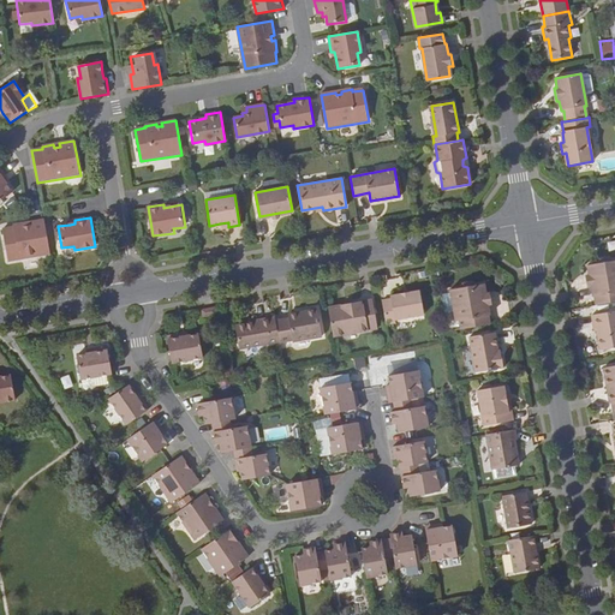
[(52,264),(46,230),(31,232),(33,236),(27,237),(27,233),(15,236),(15,238),(4,239),(10,272),(52,264)]
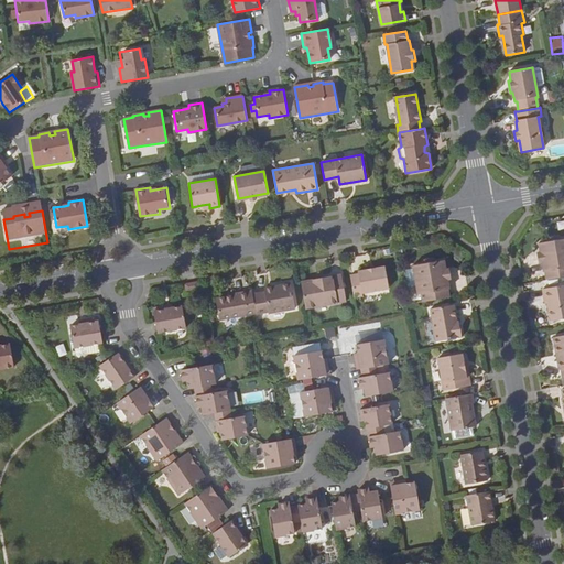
[(541,264),(543,281),(563,277),(563,238),(557,239),(555,236),(549,237),(546,241),(537,243),(539,252),(540,257),(542,256),(543,260),(540,260),(541,264)]
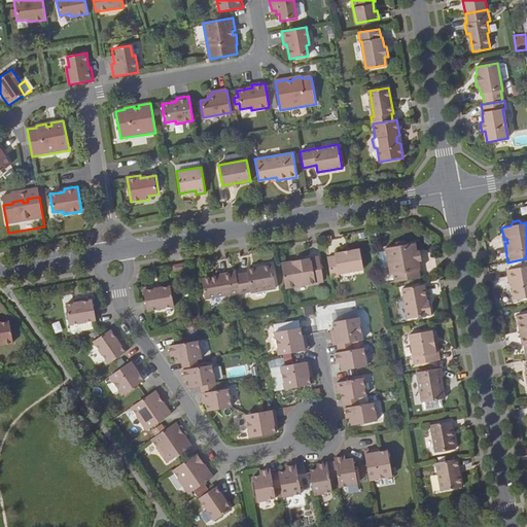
[(396,282),(421,277),(419,261),(418,258),(415,258),(415,254),(417,254),(417,251),(416,243),(407,244),(402,241),(396,242),(394,247),(387,248),(391,274),(395,274),(396,282)]
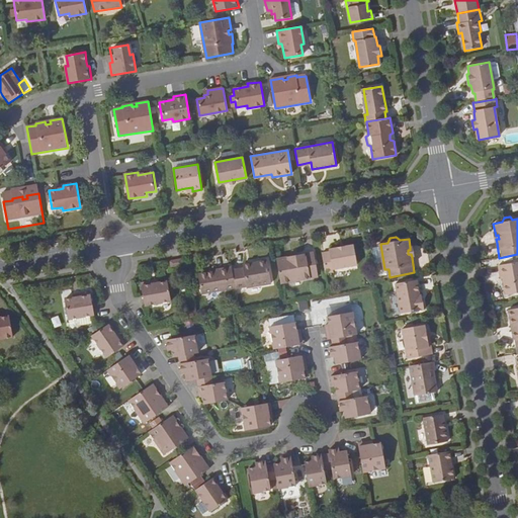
[(331,253),(322,255),(326,273),(334,272),(334,268),(357,264),(354,245),(330,249),(331,253)]
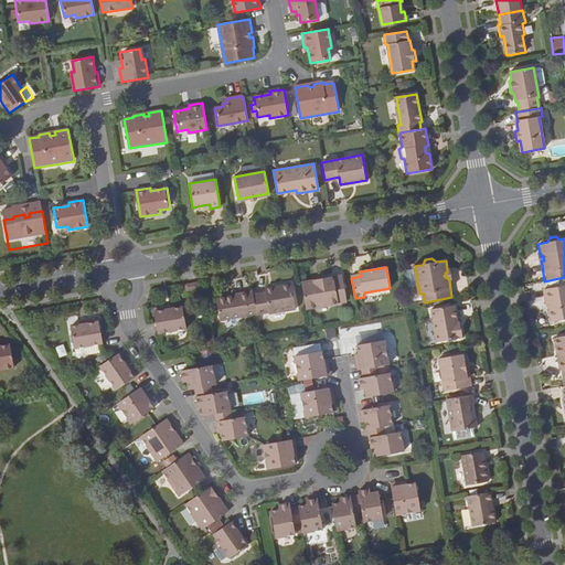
[(448,277),(449,280),(454,279),(451,268),(447,269),(447,273),(445,273),(445,277),(448,277)]
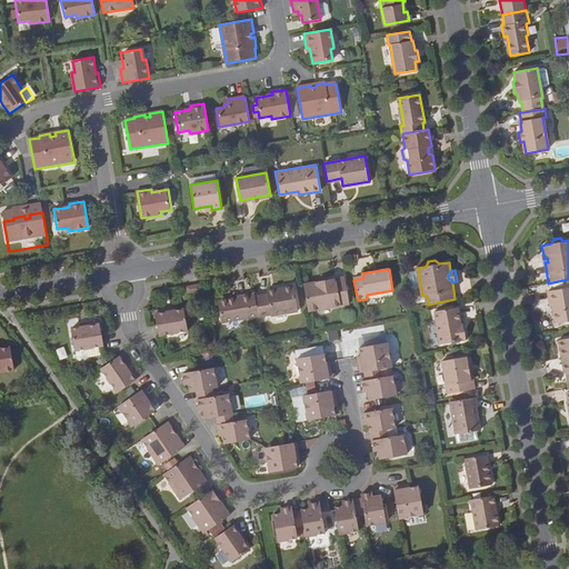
[(318,282),(303,285),(308,309),(309,311),(350,303),(346,277),(333,279),(333,282),(318,286),(318,282)]
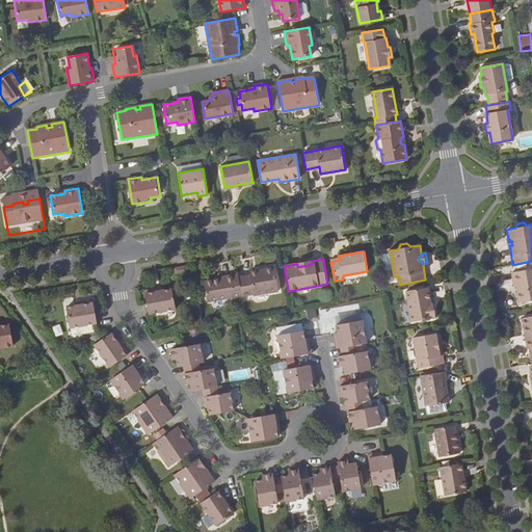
[(288,289),(284,266),(259,270),(260,274),(251,275),(239,277),(242,295),(254,293),(254,295),(288,289)]
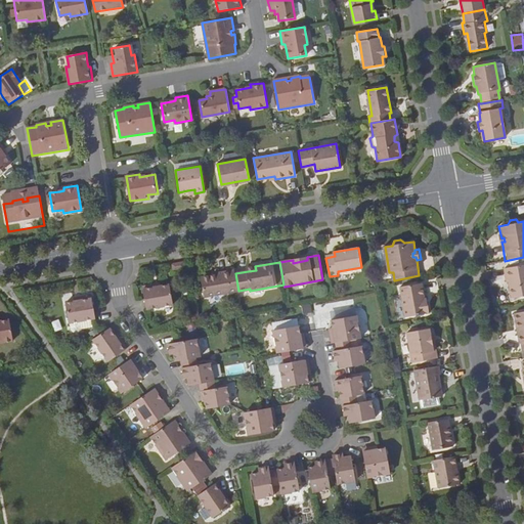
[(523,264),(503,269),(505,281),(508,281),(511,298),(523,295),(523,264)]
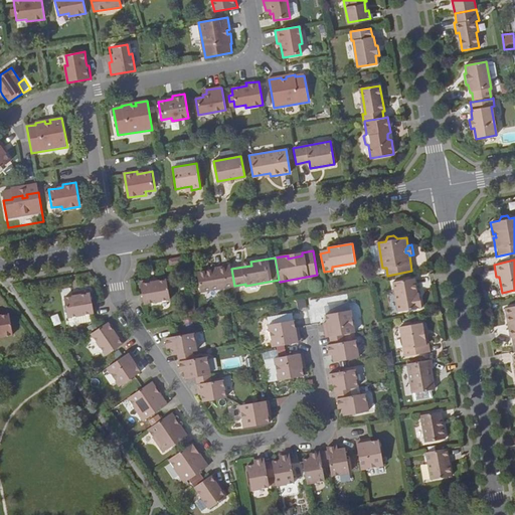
[(231,269),(230,266),(214,268),(214,270),(196,273),(200,292),(234,286),(231,269)]
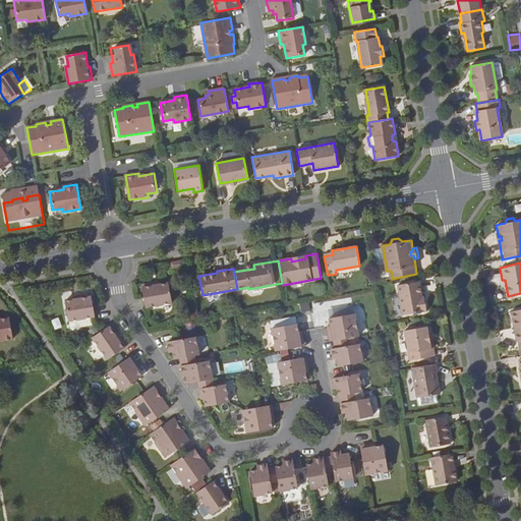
[(423,301),(422,295),(420,283),(419,281),(399,285),(405,314),(428,310),(426,301),(423,301)]
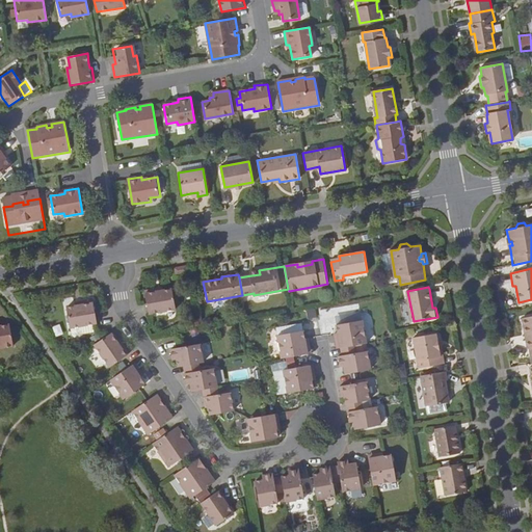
[(158,292),(157,289),(145,291),(150,314),(177,310),(173,289),(163,291),(158,292)]
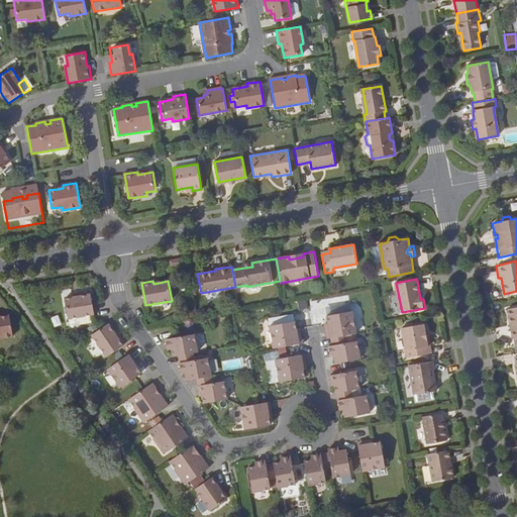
[(80,296),(73,297),(64,298),(68,318),(94,313),(90,291),(80,293),(80,296)]
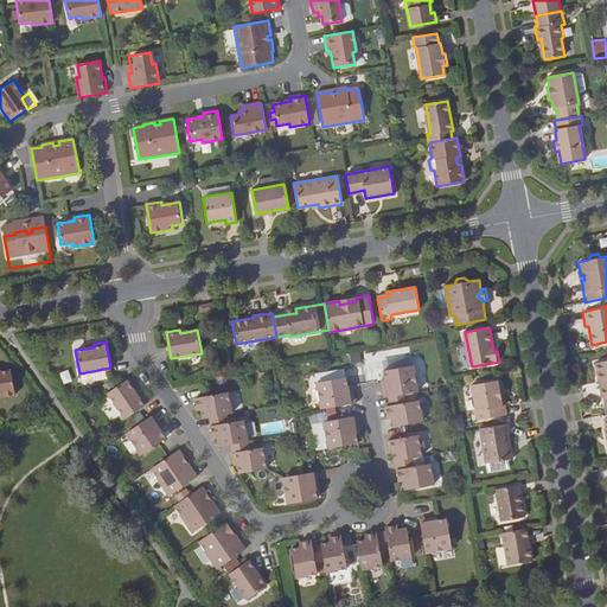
[(605,397),(606,407),(606,406),(606,362),(595,364),(601,398),(605,397)]
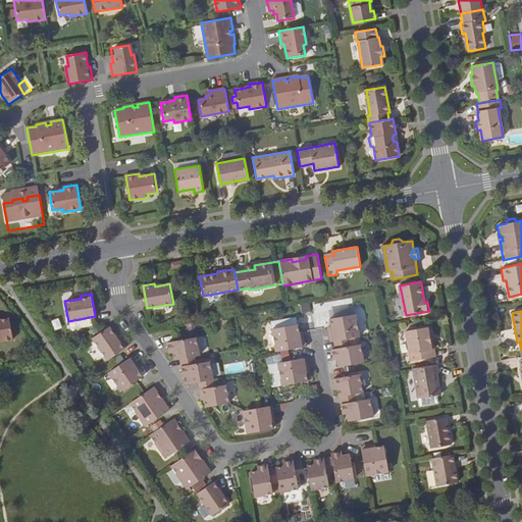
[(346,340),(360,336),(355,314),(330,318),(331,326),(334,342),(346,340)]
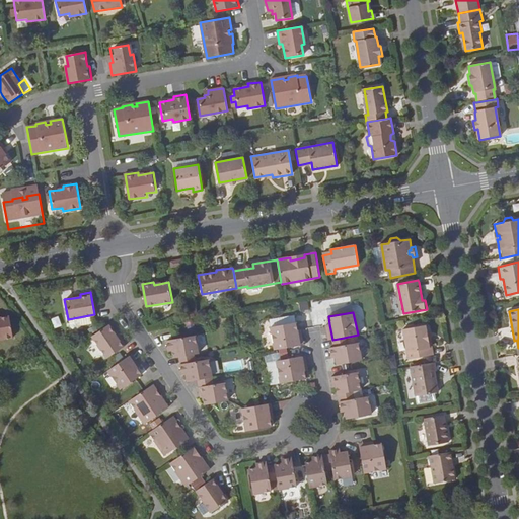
[(0,340),(14,338),(10,316),(0,318),(0,340)]
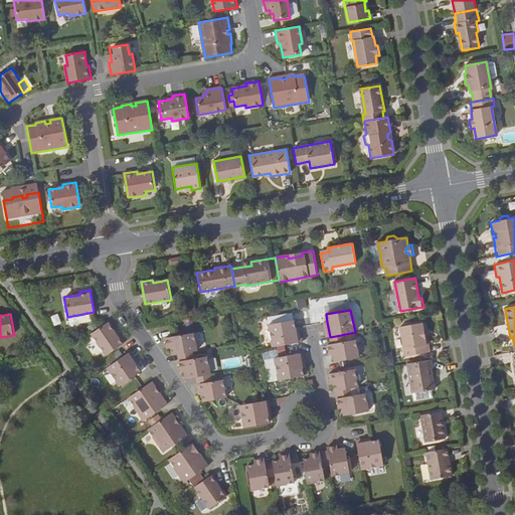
[(54,326),(61,324),(57,314),(50,317),(54,326)]
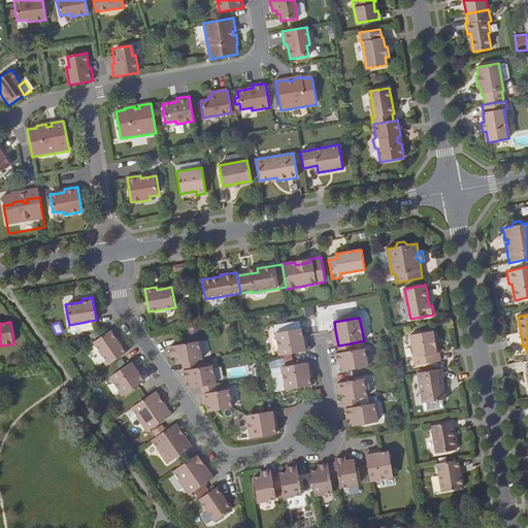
[(279,356),(305,351),(302,335),(301,327),(275,332),(279,356)]
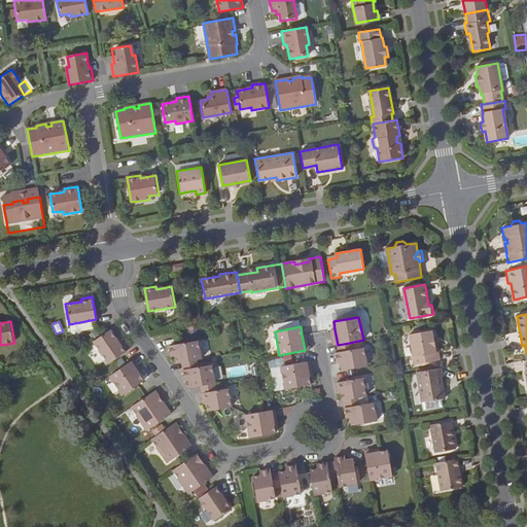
[(112,328),(94,341),(108,363),(125,352),(120,346),(117,341),(119,339),(112,328)]
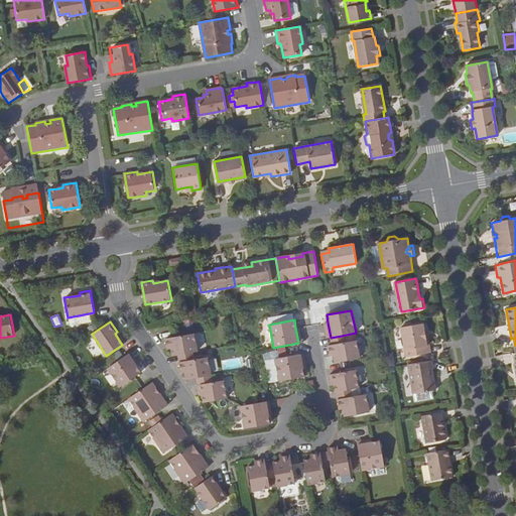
[(423,325),(401,329),(406,357),(430,353),(429,346),(427,347),(424,332),(426,331),(425,325),(423,325)]
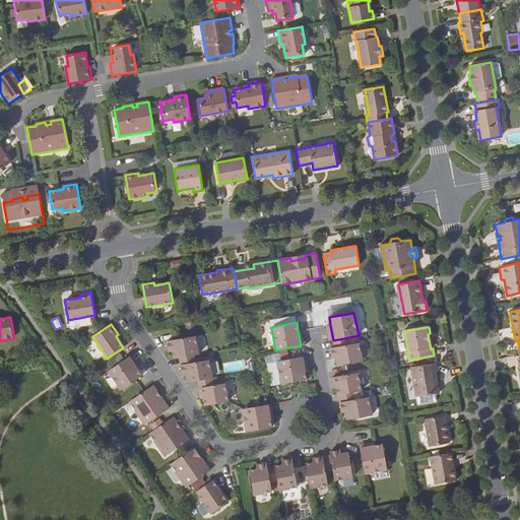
[(174,350),(175,359),(180,358),(195,354),(200,354),(196,335),(168,340),(169,347),(173,347),(174,350)]
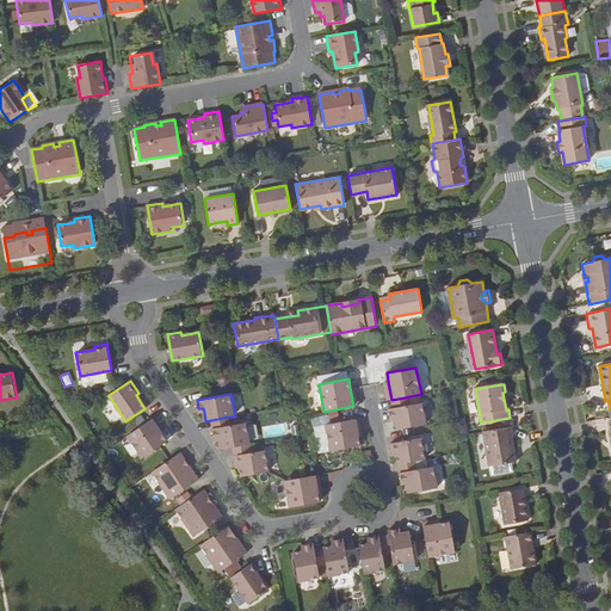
[(392,400),(386,400),(388,409),(406,406),(405,397),(392,400)]
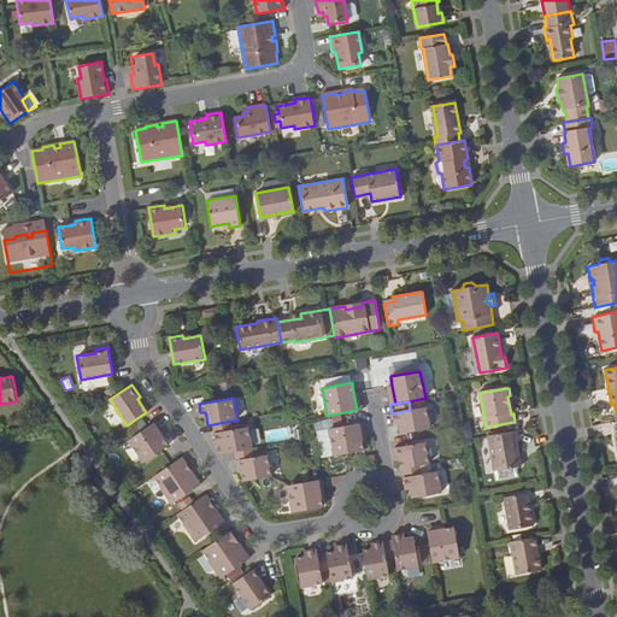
[(399,424),(400,434),(430,429),(427,407),(410,410),(392,413),(393,421),(398,421),(399,424)]
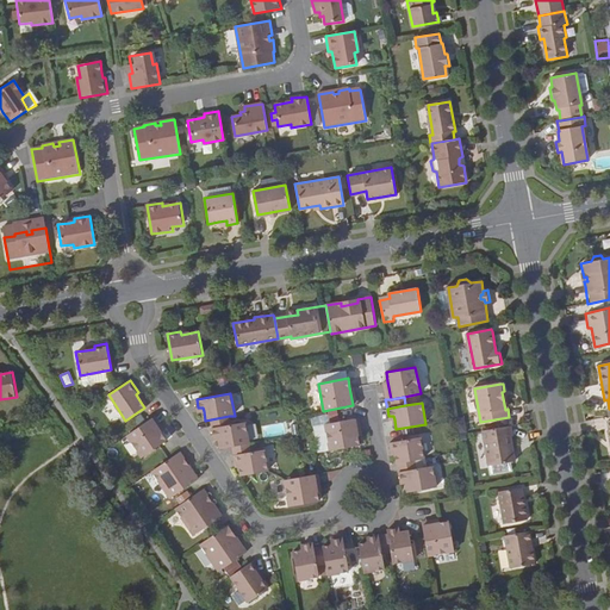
[(165,430),(155,416),(151,418),(161,434),(165,430)]
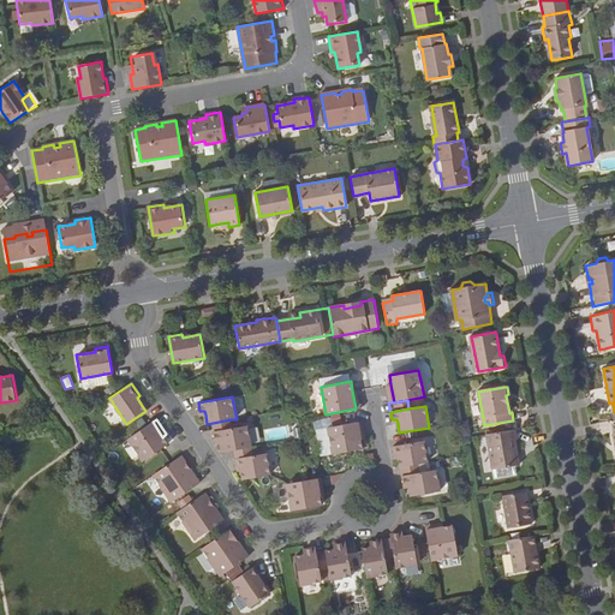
[(231,419),(213,423),(214,431),(232,429),(231,419)]
